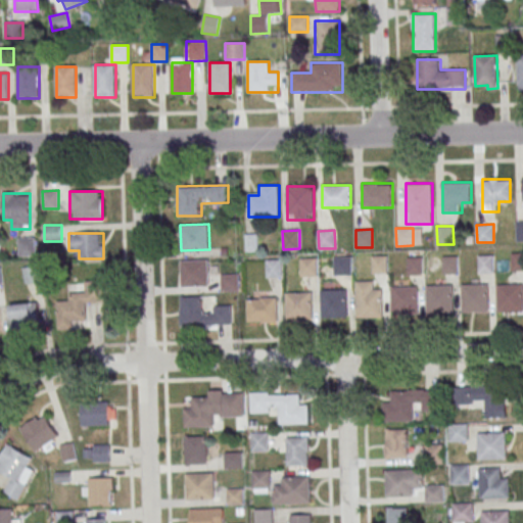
[(18,237),(18,256),(36,256),(36,237),(18,237)]
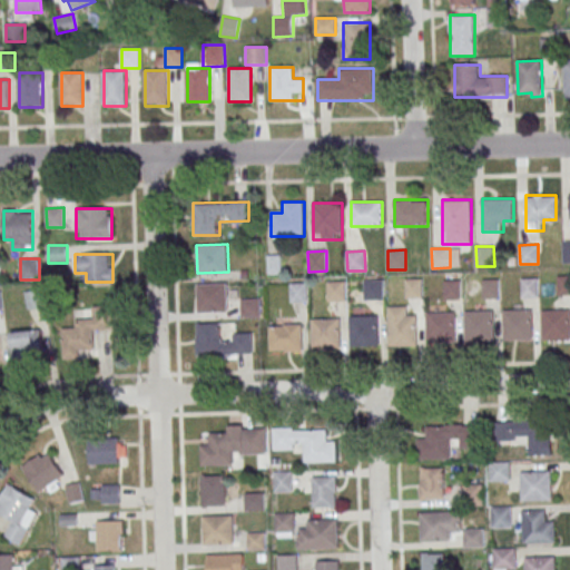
[(557,276),(569,276),(569,295),(558,296),(557,276)]
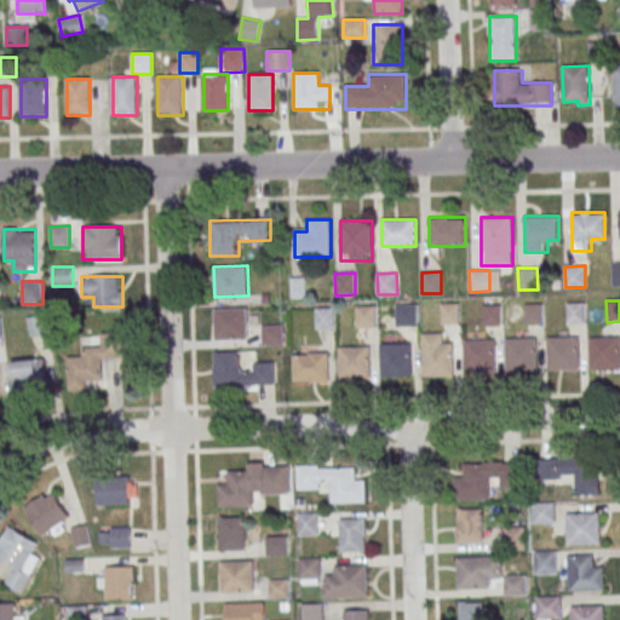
[(440,304),(460,303),(460,325),(441,326),(440,304)]
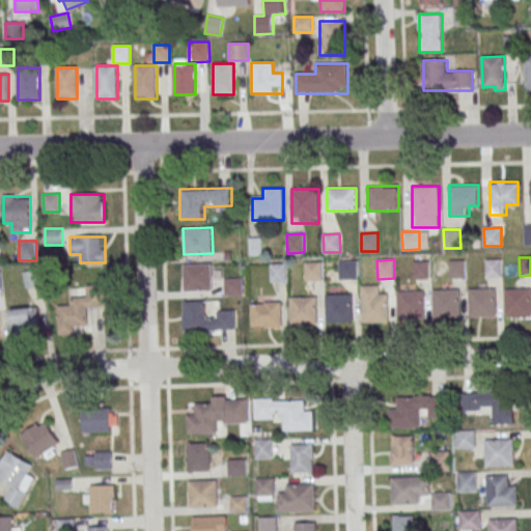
[(448,260),(465,259),(466,278),(449,279),(448,260)]
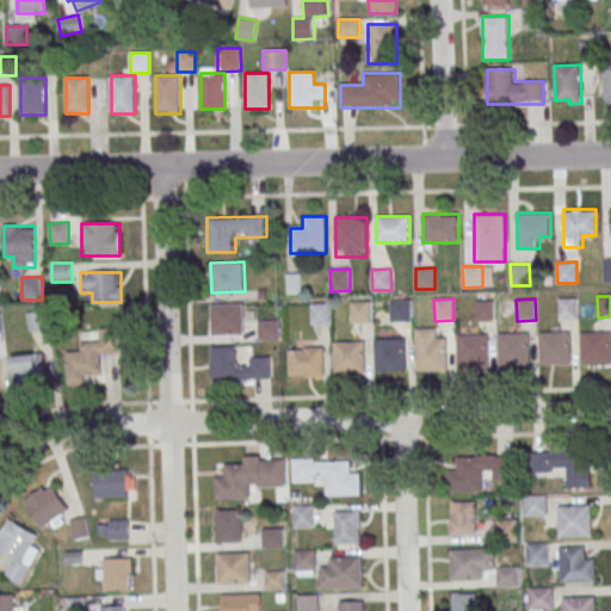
[(559,298),(575,298),(575,320),(559,320),(559,298)]
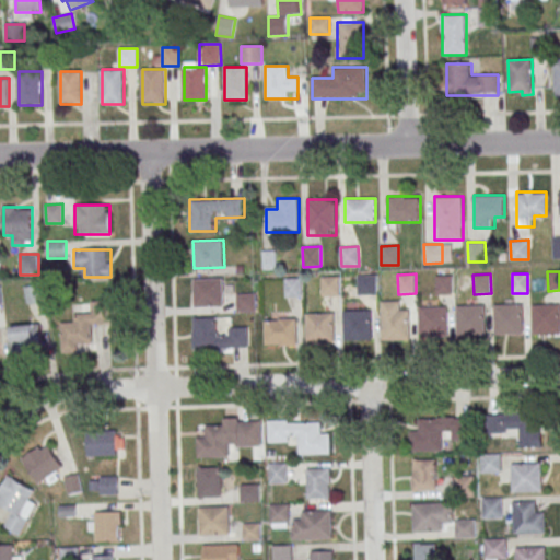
[(435,276),(453,275),(454,294),(436,295),(435,276)]
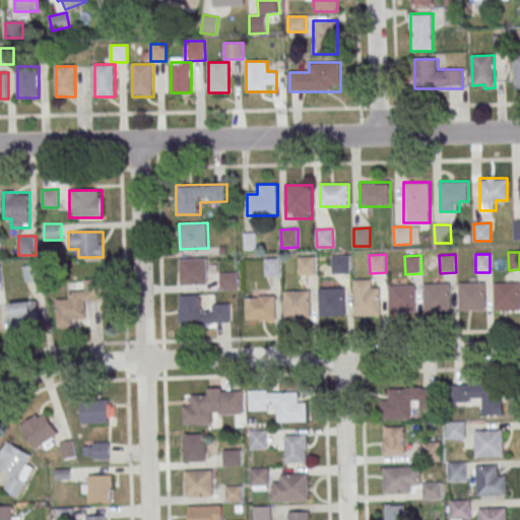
[(299,257),(315,256),(315,274),(299,275),(299,257)]
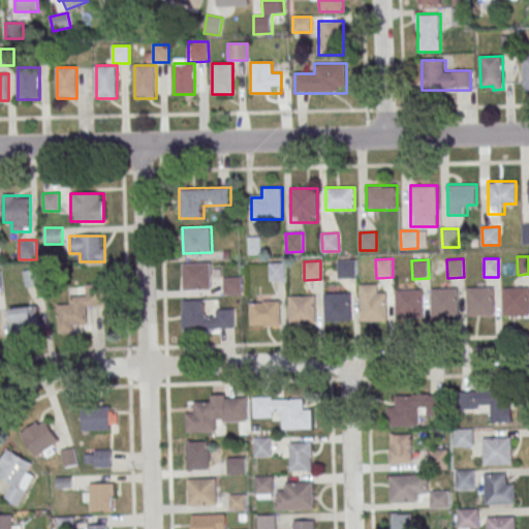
[(338,260),(354,260),(354,278),(338,279),(338,260)]
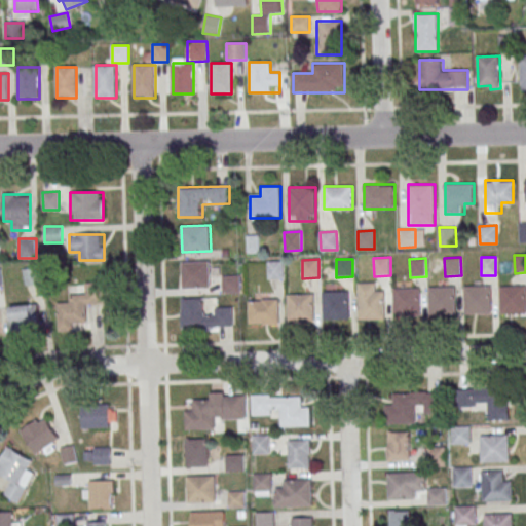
[(182,262),(211,261),(212,287),(183,288),(182,262)]
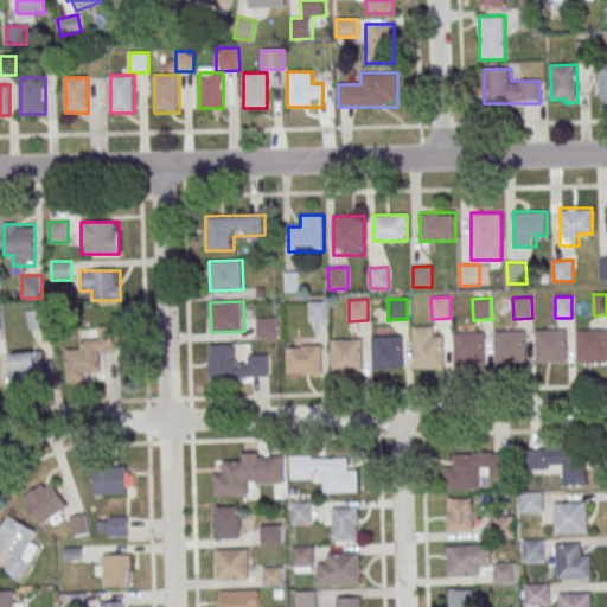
[(308,301),(327,301),(327,321),(308,323),(308,301)]
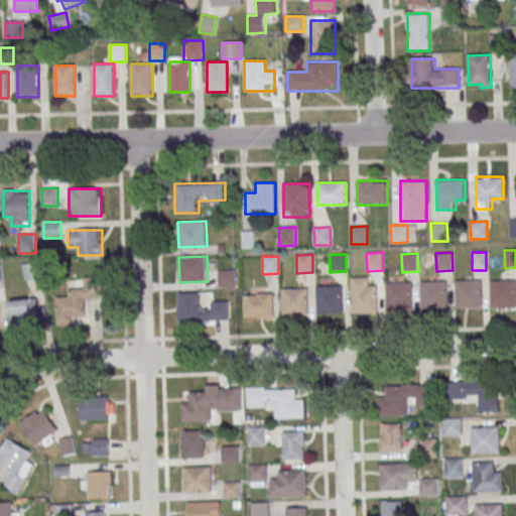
[(39,278),(38,262),(23,264),(25,279),(39,278)]
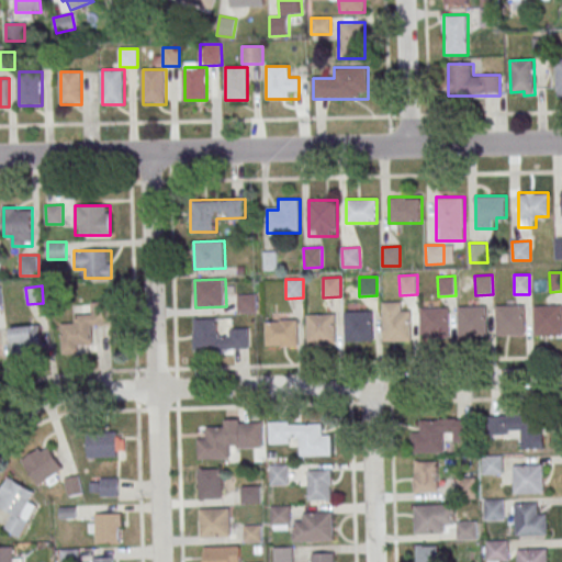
[(256,294),(238,294),(238,313),(256,313),(256,294)]
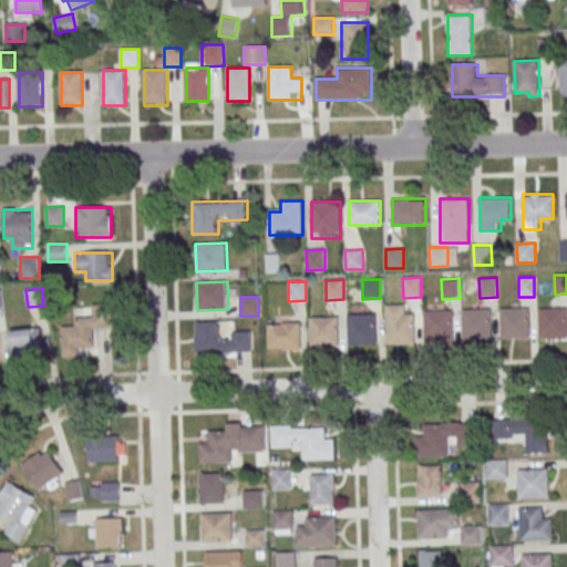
[(61,327),(62,358),(82,357),(81,348),(93,348),(93,329),(114,328),(113,303),(92,305),(93,317),(74,318),(74,327),(61,327)]
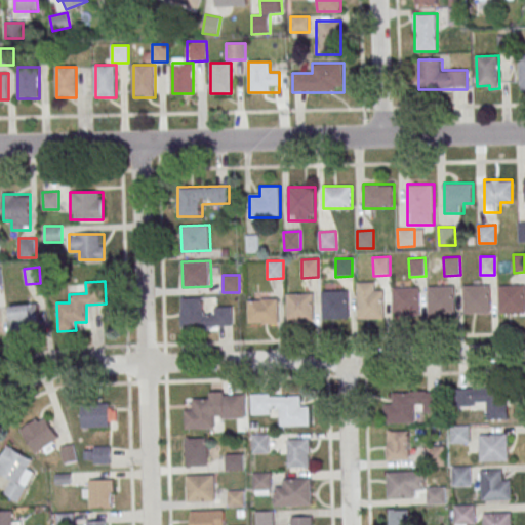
[(463,286),(488,285),(489,313),(465,314),(463,286)]
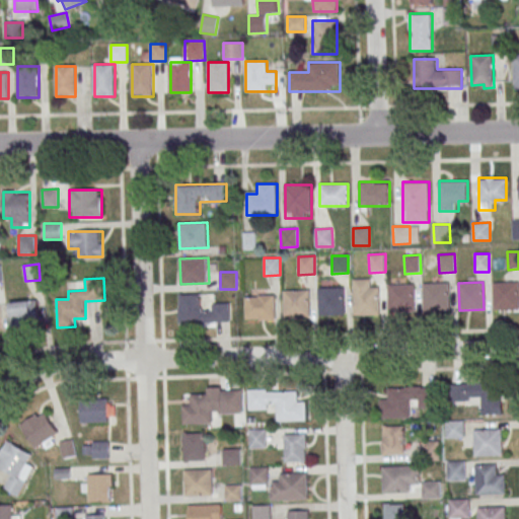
[(493,283),(518,282),(518,310),(500,311),(500,309),(494,309),(493,283)]
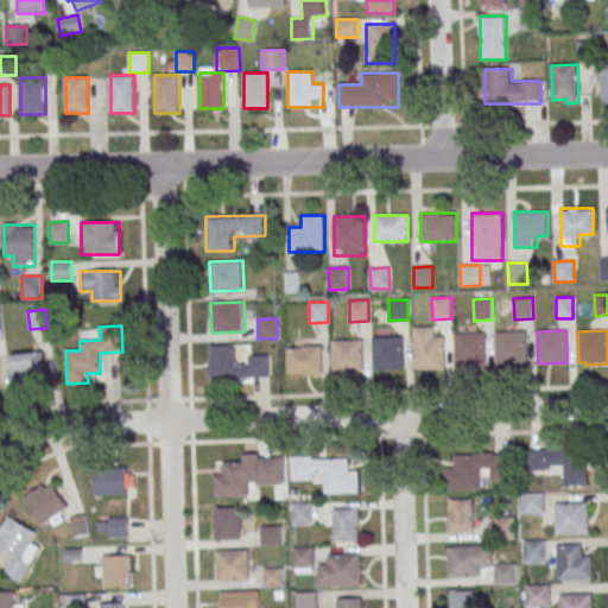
[(495,333),(525,331),(526,363),(496,365),(495,333)]
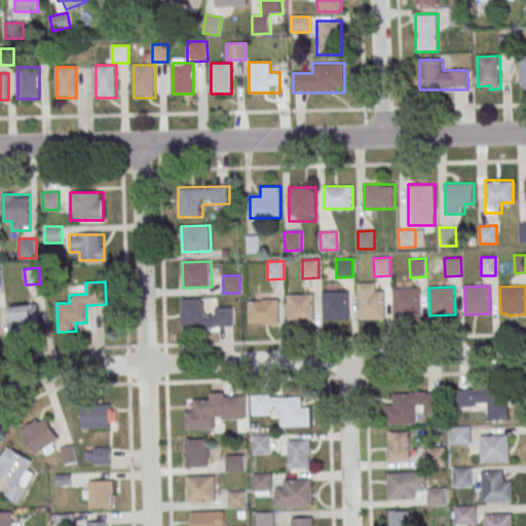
[(393,289),(419,288),(419,316),(395,316),(393,289)]
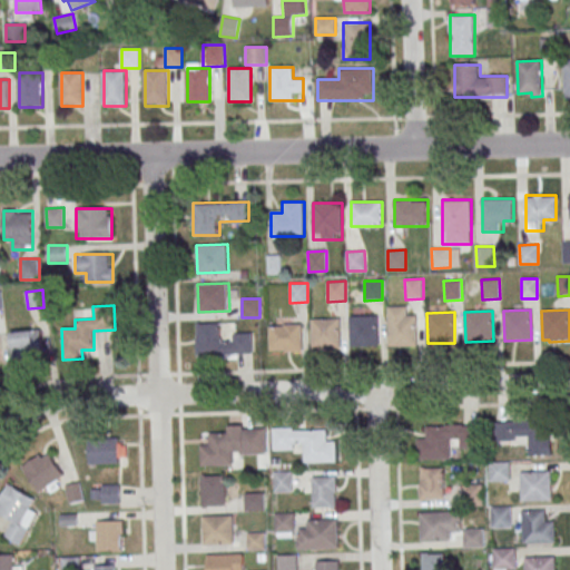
[(350,316),(377,315),(377,346),(351,347),(350,316)]
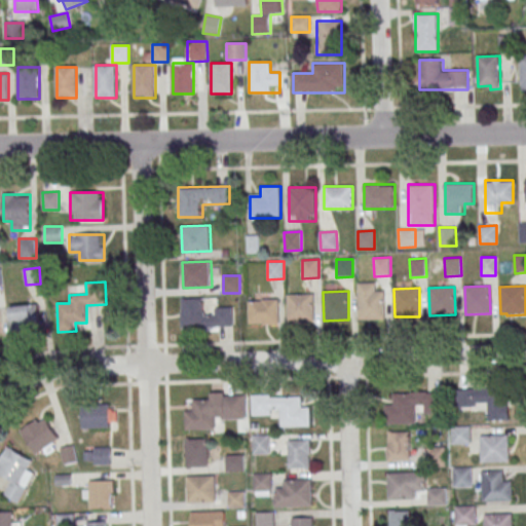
[(359,292),(383,291),(384,320),(360,320),(359,292)]
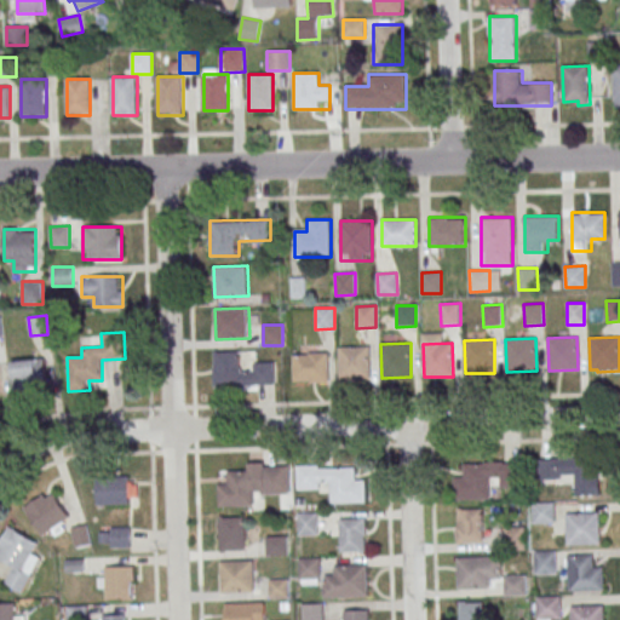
[(339,348),(369,346),(369,379),(340,380),(339,348)]
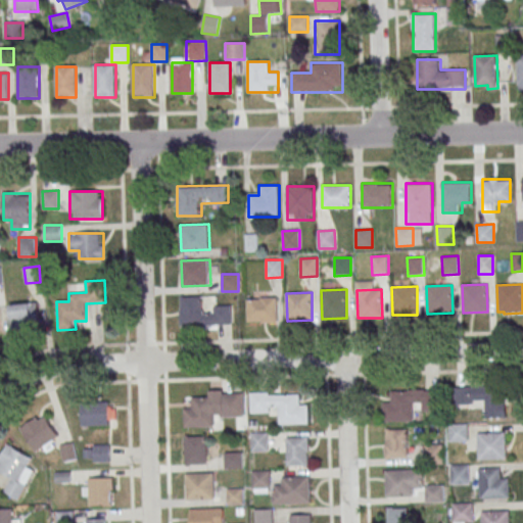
[(277,323),(277,294),(247,294),(247,323),(277,323)]
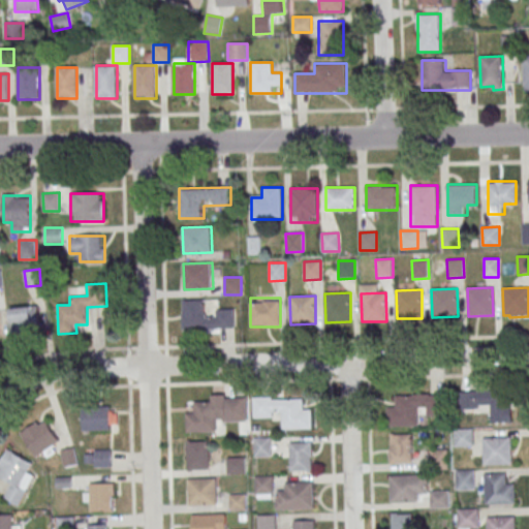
[(204,301),(182,301),(182,331),(235,331),(235,310),(204,310),(204,301)]
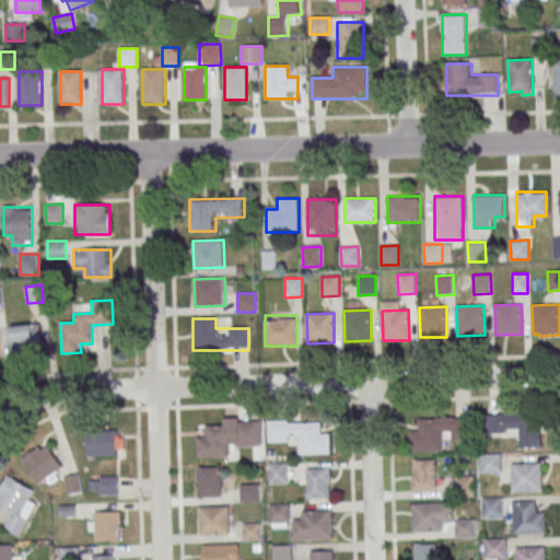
[(42,353),(42,325),(12,325),(12,353),(42,353)]
